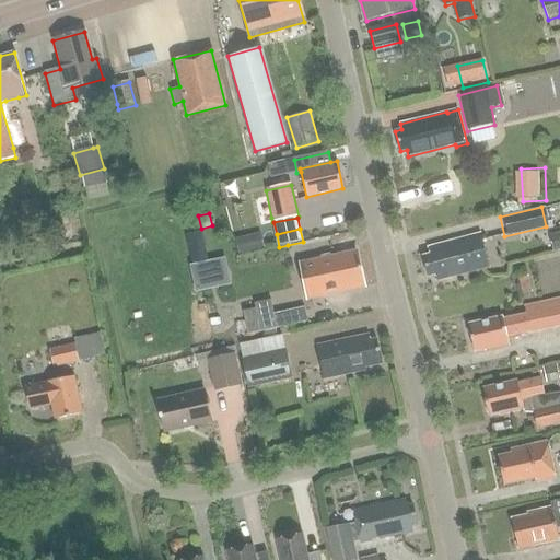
[(202,232),(186,235),(191,265),(208,261),(202,232)]
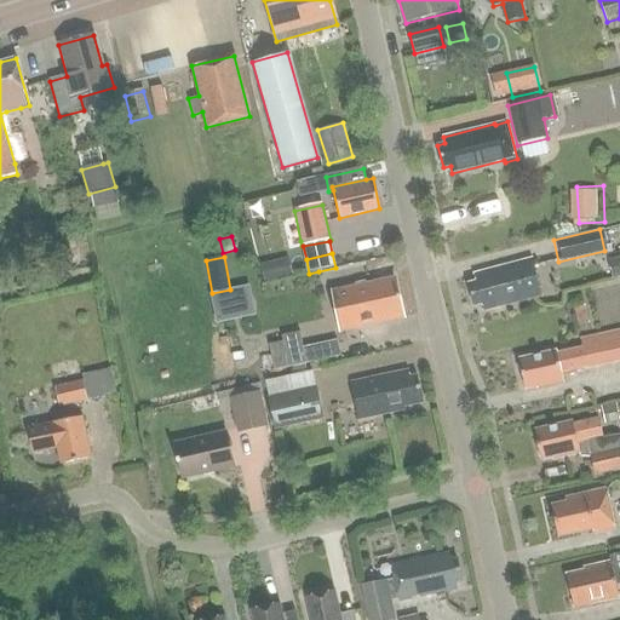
[(286,260),(262,267),(265,283),(293,276),(290,259),(286,260)]
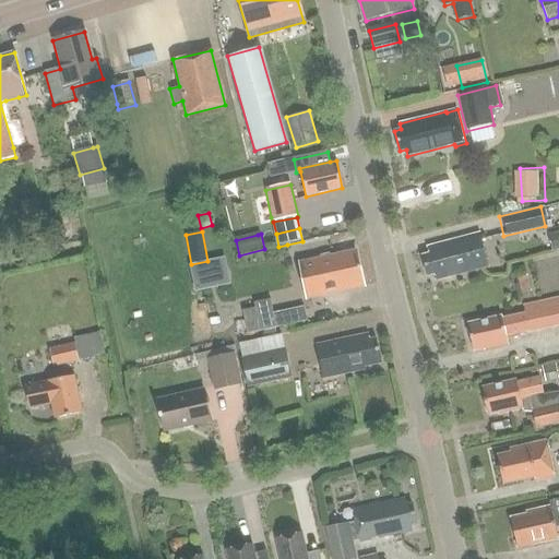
[(436,281),(437,281),(488,265),(479,235),(427,249),(429,256),(423,258),(428,276),(435,275),(436,281)]
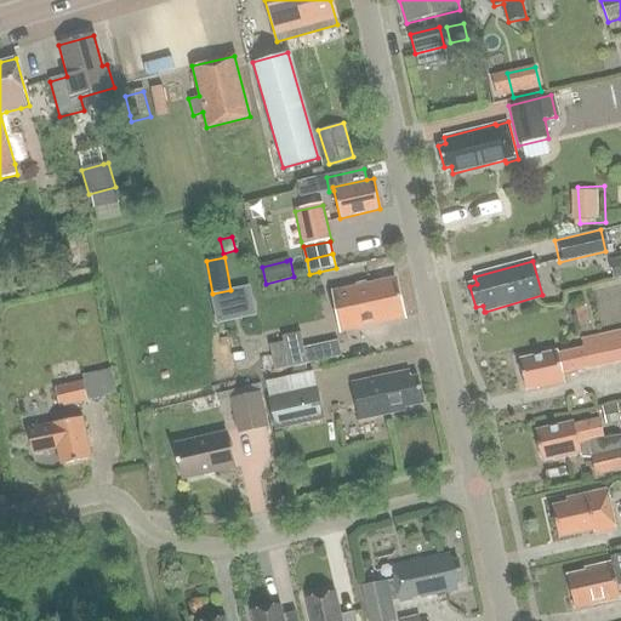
[(334,290),(339,312),(342,331),(400,319),(392,283),(388,284),(386,278),(334,290)]
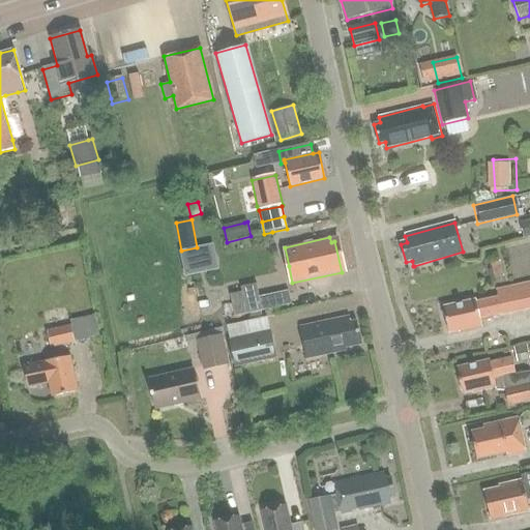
[(501,263),(492,265),(495,280),(504,277),(501,263)]
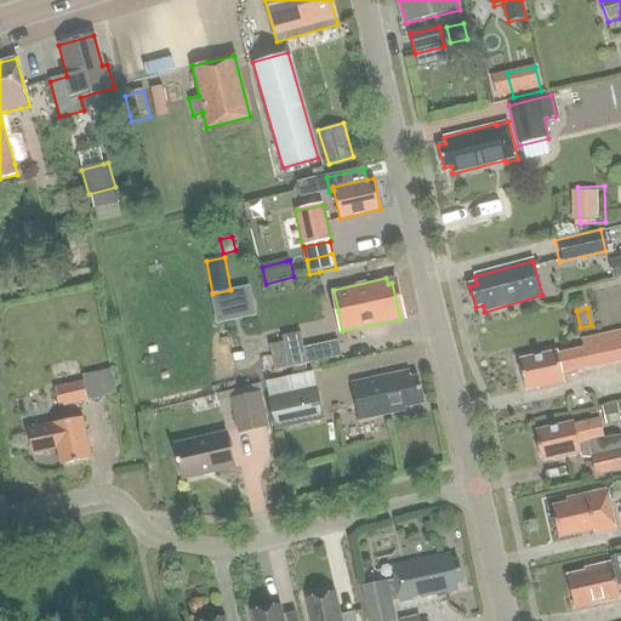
[(562,374),(590,368),(590,370),(620,362),(620,332),(584,342),(585,347),(557,353),(557,352),(519,360),(527,392),(537,388),(539,391),(564,385),(562,374)]
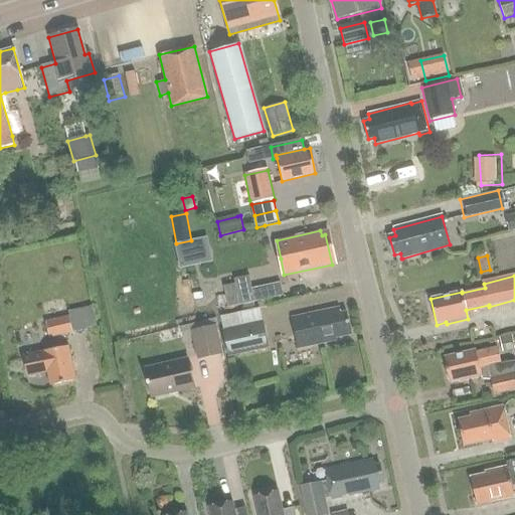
[(247,278),(234,281),(235,285),(239,306),(254,303),(254,302),(251,288),(249,278),(247,278)]
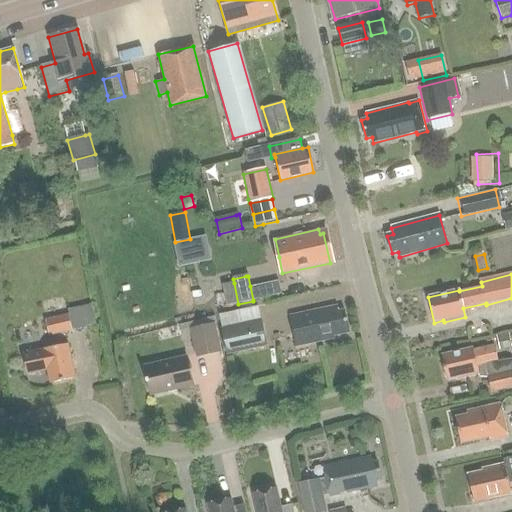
[(278,280),(250,286),(253,300),(281,294),(278,280)]
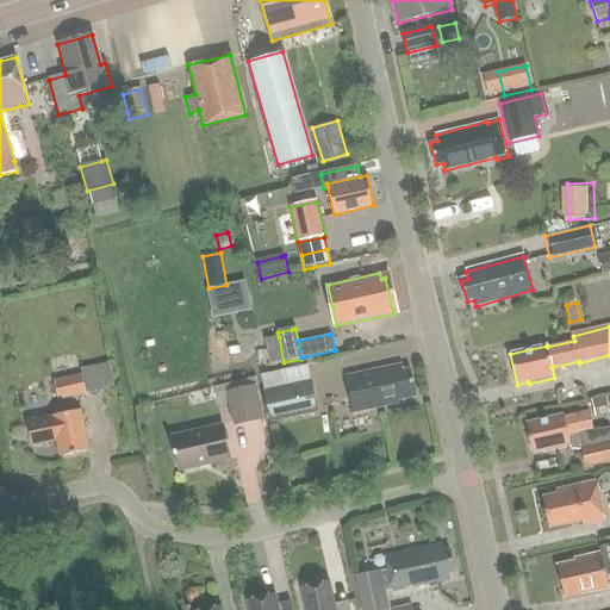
[(279,337),(267,341),(272,365),(284,362),(279,337)]
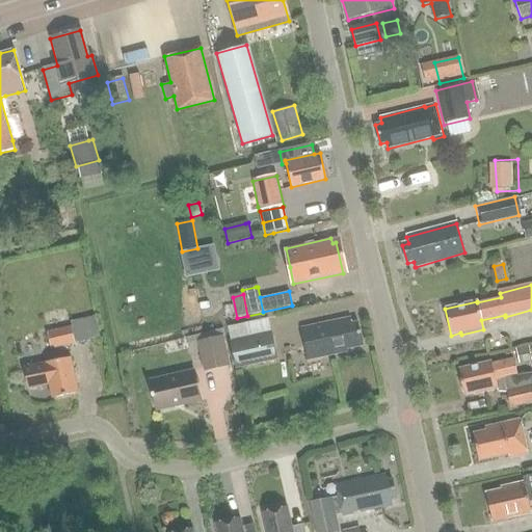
[(95,316),(77,319),(80,336),(98,333),(95,316)]
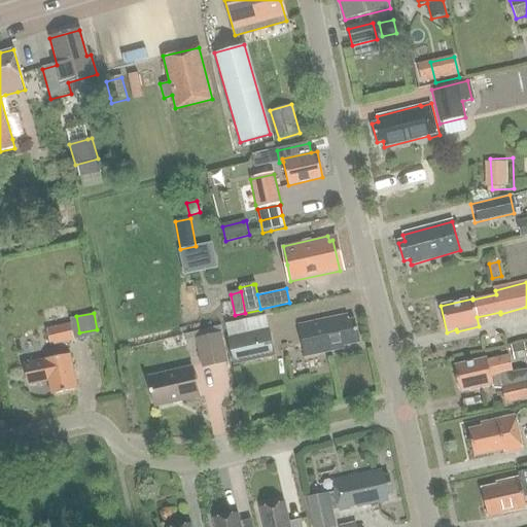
[(343,344),(358,341),(353,319),(348,320),(347,314),(297,324),(305,355),(343,347),(343,344)]
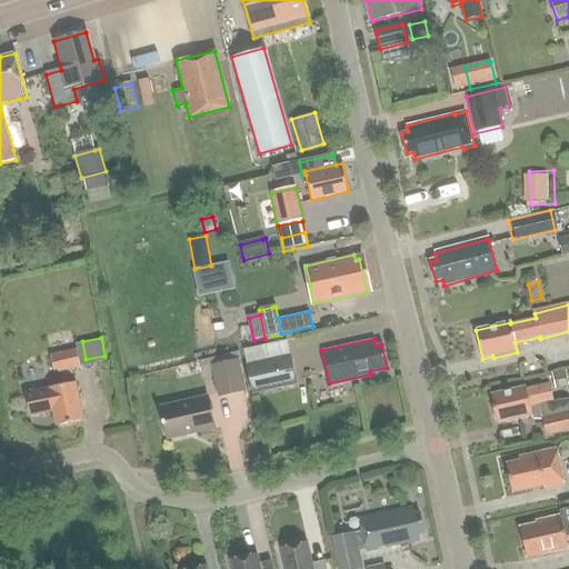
[(243,351),(253,393),(296,385),(287,341),(243,351)]
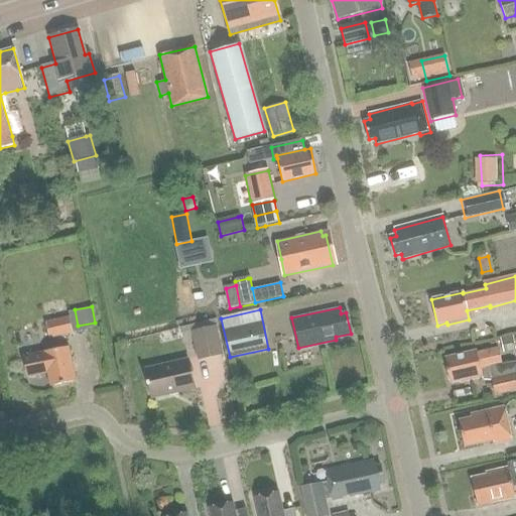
[(69,315),(45,321),(49,338),(74,332),(69,315)]
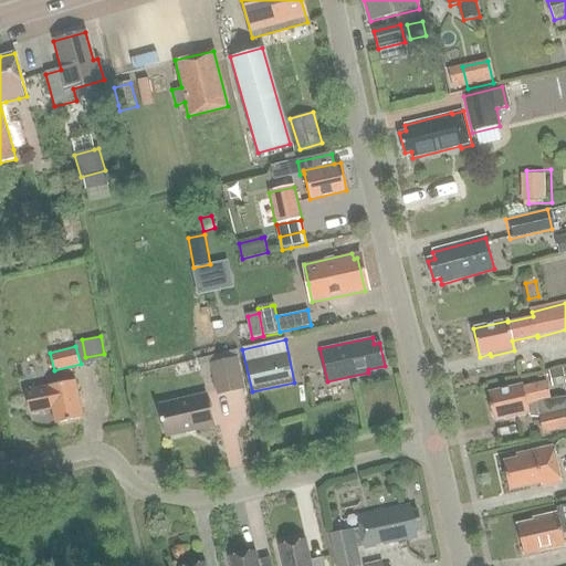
[(237,352),(210,358),(213,370),(219,397),(245,391),(237,352)]
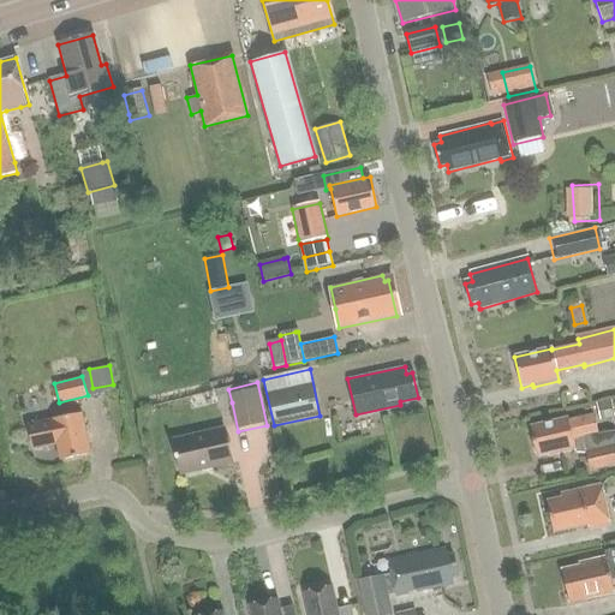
[(611,402),(597,406),(601,422),(614,418),(614,415),(614,413),(614,405),(611,406),(611,402)]
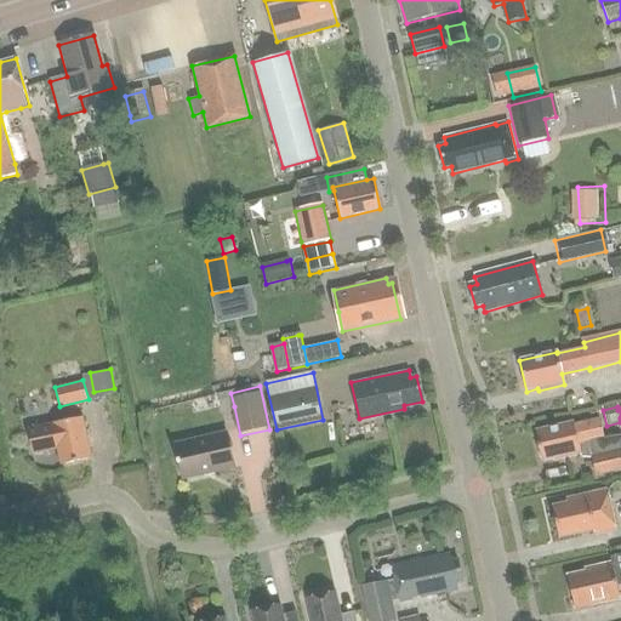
[(91,459),(81,416),(51,423),(51,425),(28,429),(33,454),(57,449),(61,465),(91,459)]
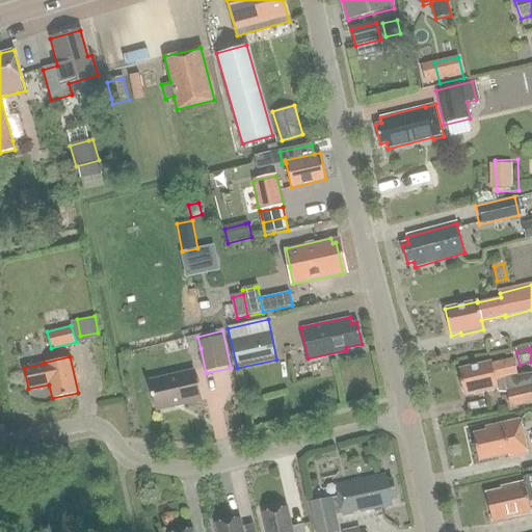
[(531,373),(517,377),(513,358),(491,364),(491,362),(458,369),(463,395),(474,393),(475,395),(498,390),(496,380),(506,378),(512,407),(531,402),(531,373)]
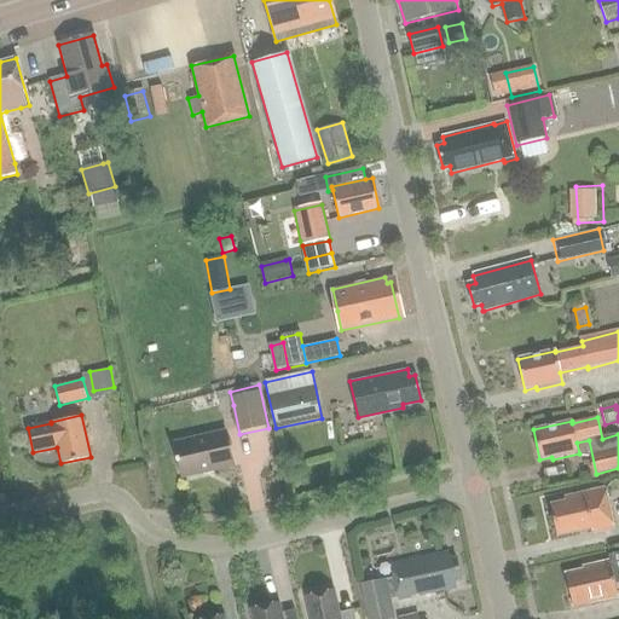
[(178,444),(185,479),(235,468),(227,433),(178,444)]
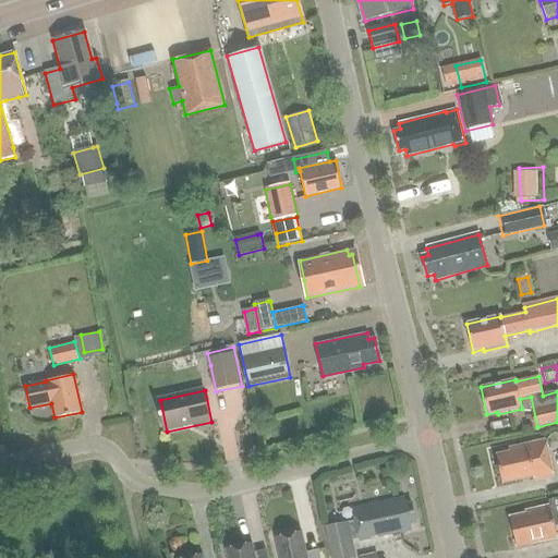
[(535,480),(553,476),(545,440),(508,448),(509,452),(495,456),(501,484),(535,477),(535,480)]
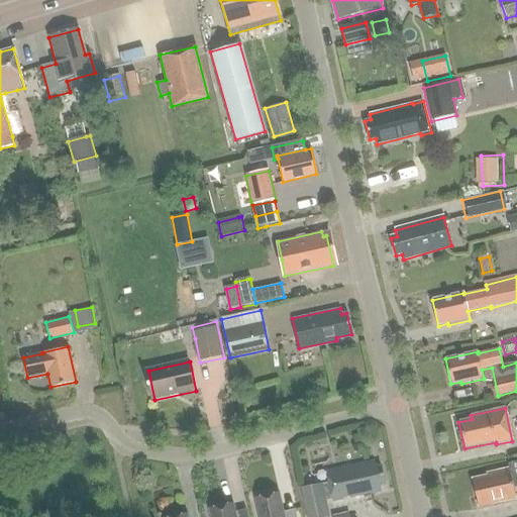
[(379,484),(384,483),(380,466),(375,467),(373,460),(325,471),(331,500),(380,490),(379,484)]
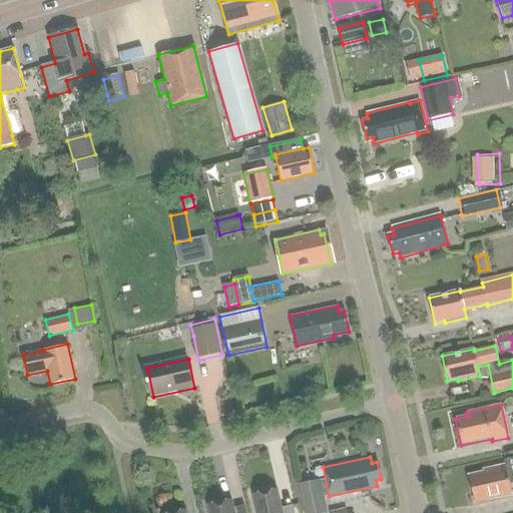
[(508,478),(512,477),(512,459),(505,462),(506,464),(483,470),(484,472),(468,476),(476,505),(512,496),(508,478)]
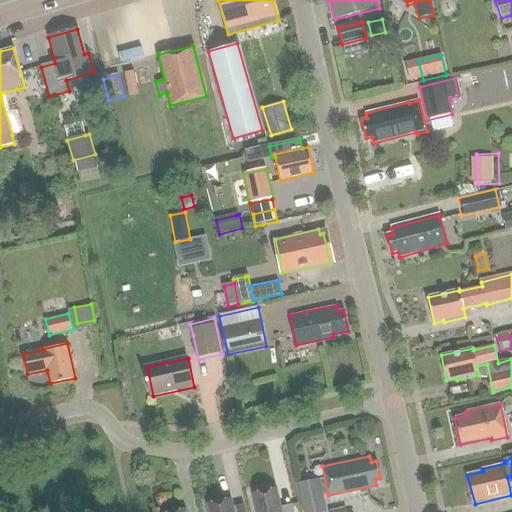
[(325,511),(318,479),(298,484),(303,511),(325,511)]
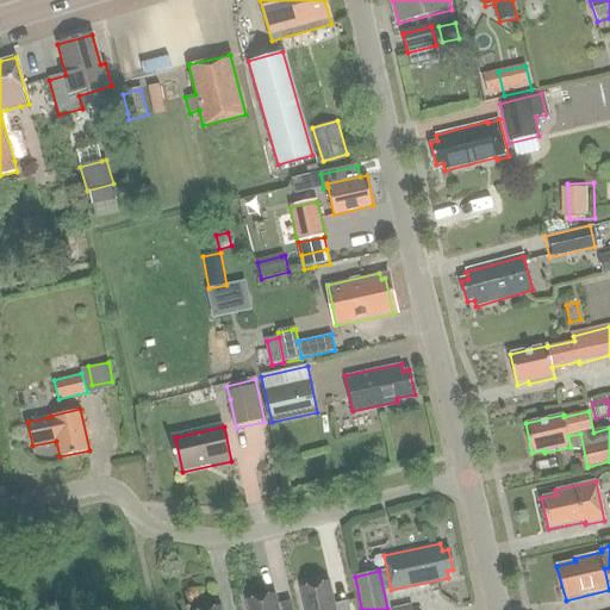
[(334,609),(328,582),(300,587),(305,609),(334,609)]
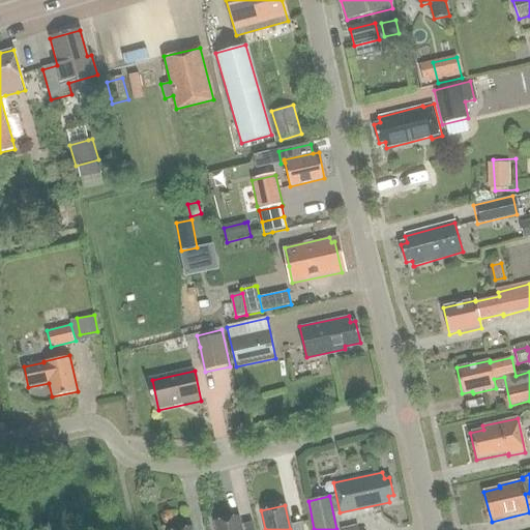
[(241,529),(238,516),(212,521),(214,529),(241,529)]
